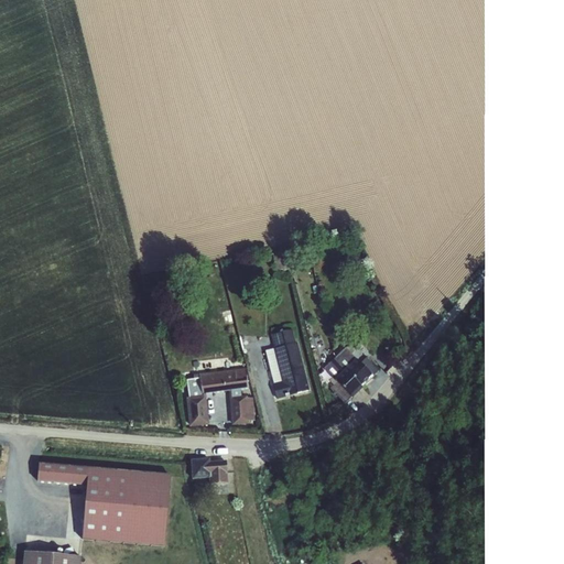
[(278,398),(312,390),(297,327),(274,332),(278,347),(267,349),(278,398)]
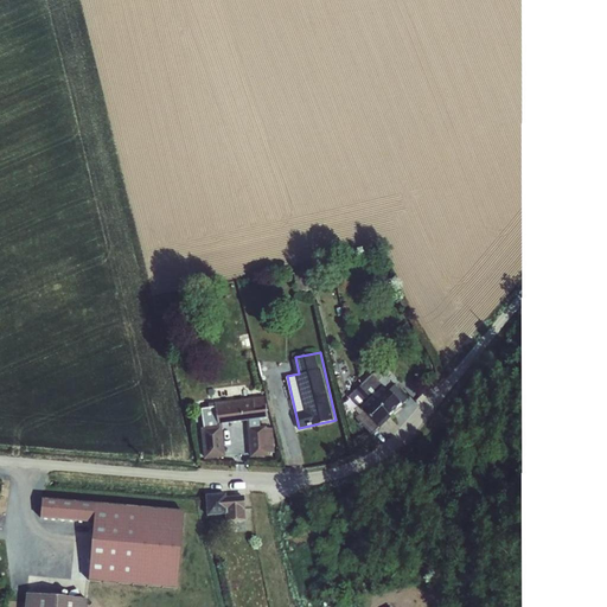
[(364,411),(358,419),(372,434),(404,403),(375,372),(350,396),(364,411)]
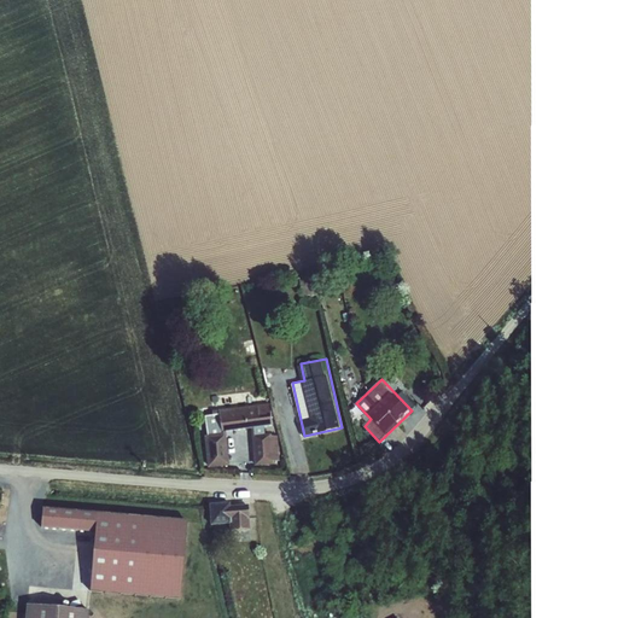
[(205,414),(207,466),(228,466),(227,430),(249,429),(250,464),(281,462),(280,433),(273,433),(272,404),(220,406),(221,413),(205,414)]
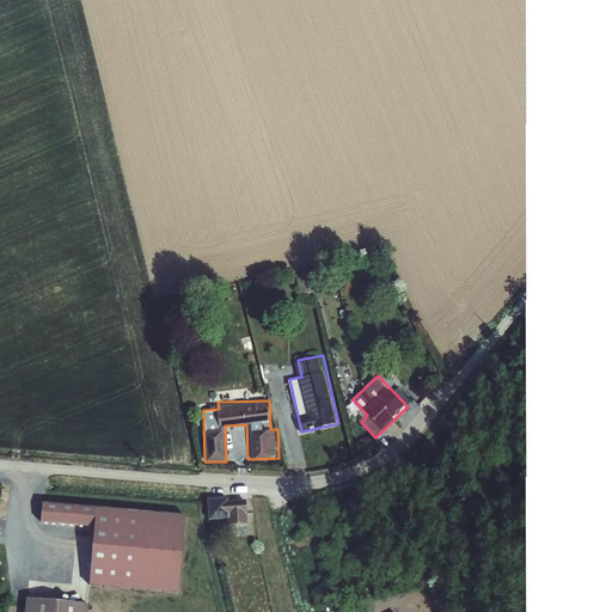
[(227,524),(246,522),(245,496),(207,499),(208,519),(227,518),(227,524)]
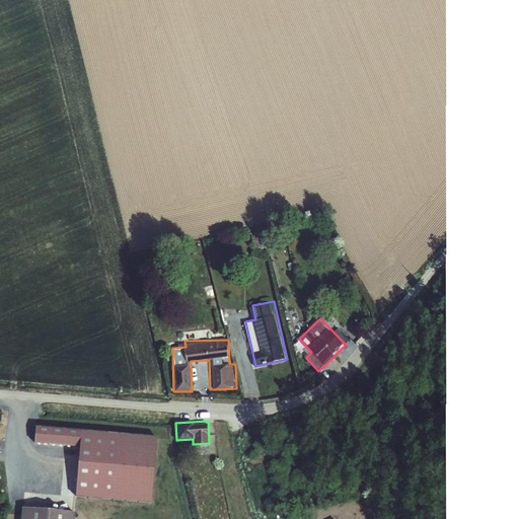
[(58,495),(154,502),(159,435),(32,426),(31,443),(68,445),(65,476),(59,476),(58,495)]
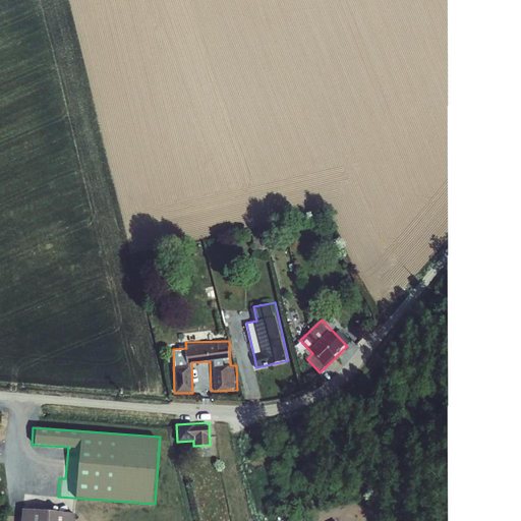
[(20,509),(19,520),(75,520),(77,512),(58,510),(58,511),(20,509)]
